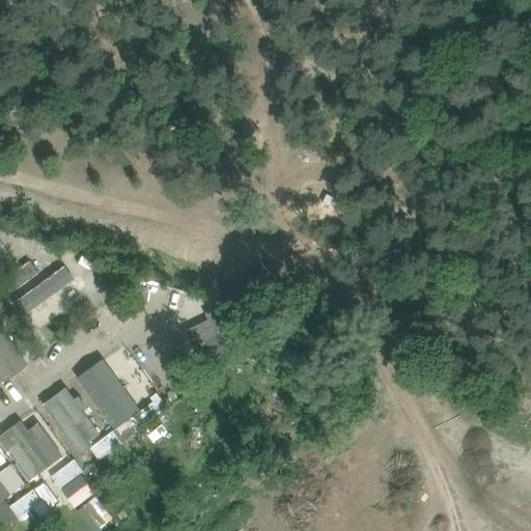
[(0,257),(8,252),(0,239),(0,257)]
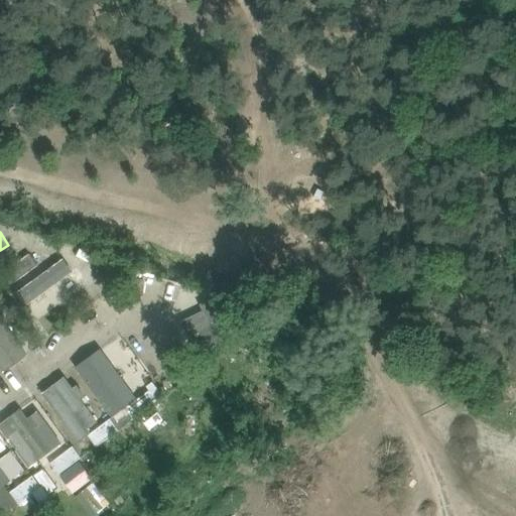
[(29,254),(7,271),(15,282),(38,266),(29,254)]
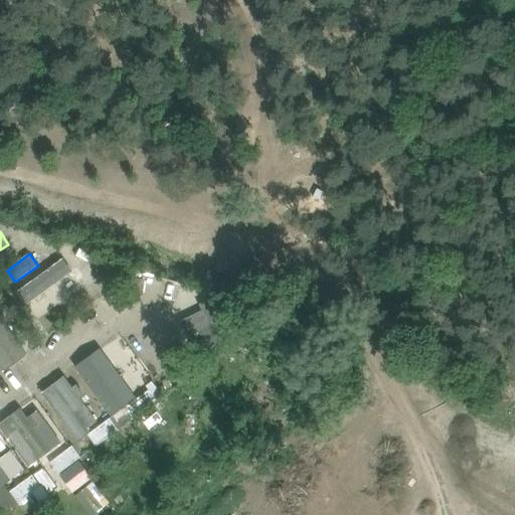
[(63,259),(15,294),(17,297),(24,307),(72,272),(63,259)]
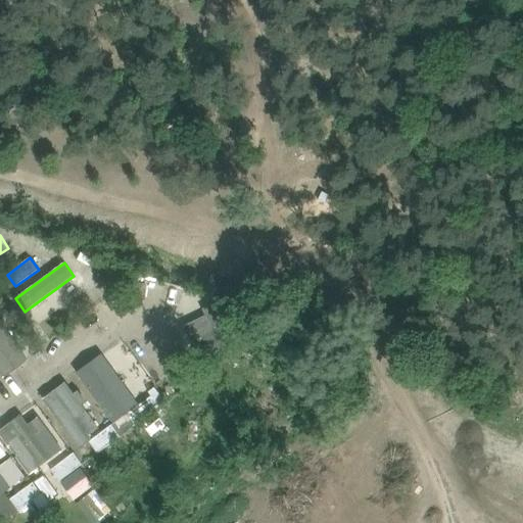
[(228,306),(186,327),(201,360),(244,339),(228,306)]
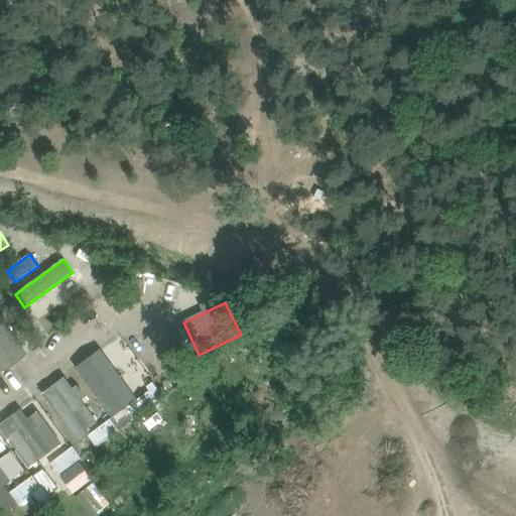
[(0,319),(0,366),(3,370),(25,354),(0,319)]
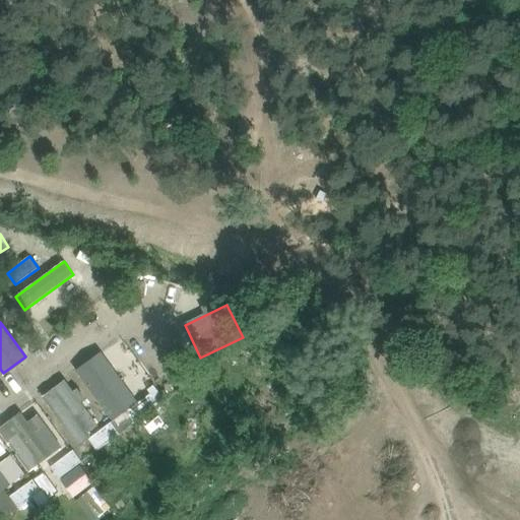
[(101,353),(77,370),(113,418),(124,411),(120,404),(131,396),(101,353)]
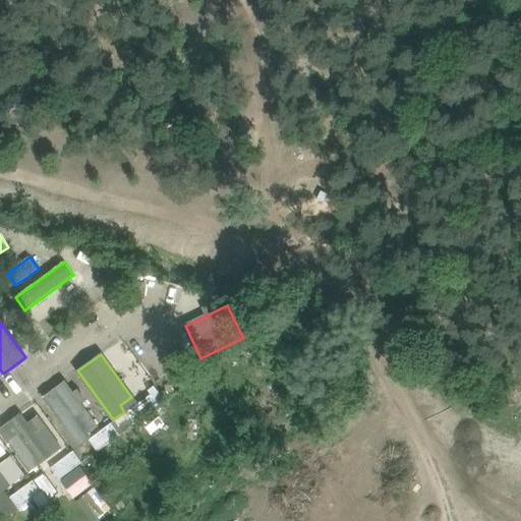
[(65,381),(42,398),(78,448),(92,438),(89,433),(99,426),(82,404),(87,401),(77,390),(73,393),(65,381)]
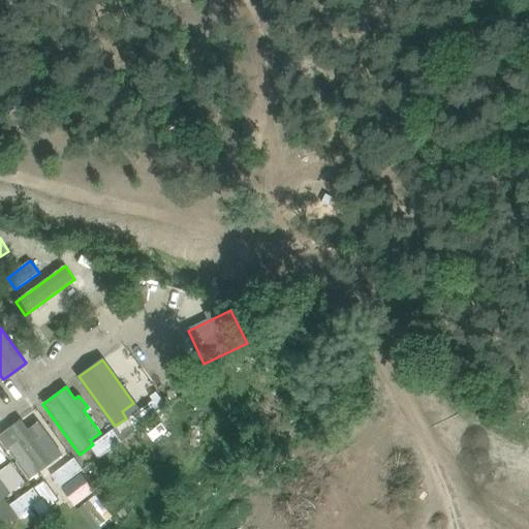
[(155,403),(132,419),(138,429),(162,412),(169,407),(159,393),(152,398),(155,403)]
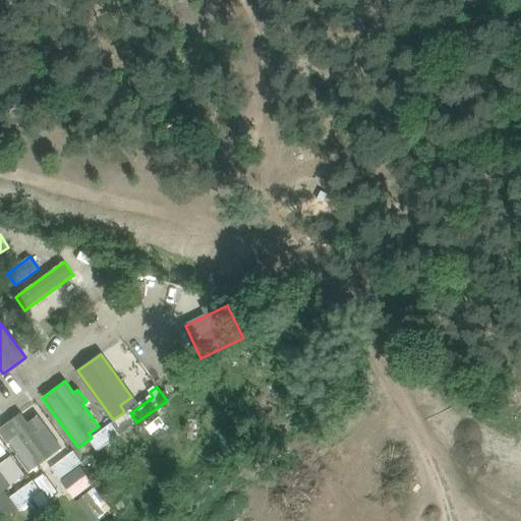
[(20,413),(0,428),(0,432),(30,473),(62,449),(38,415),(27,423),(20,413)]
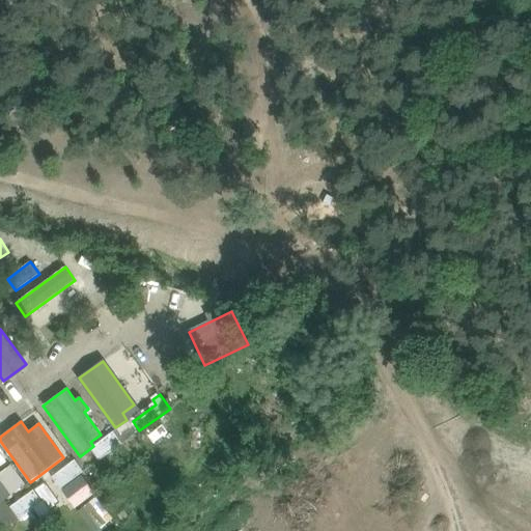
[(133,421),(115,434),(122,443),(139,430),(133,421)]
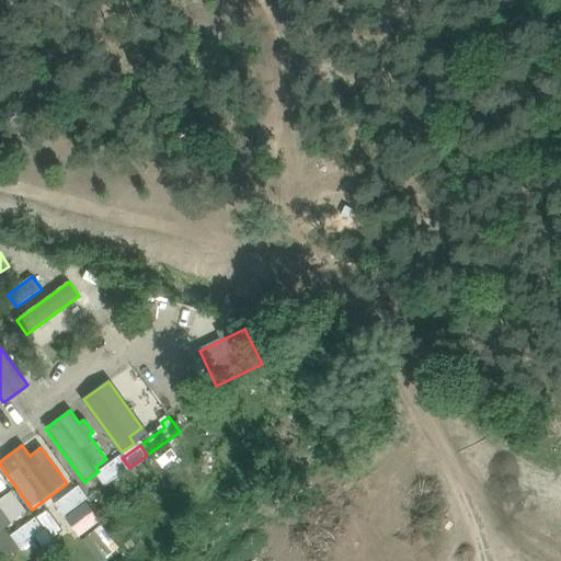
[(122,458),(98,476),(104,485),(129,468),(122,458)]
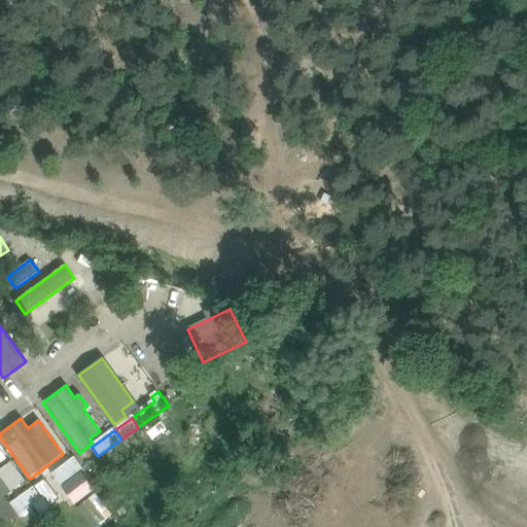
[(77,459),(54,476),(61,486),(84,468),(77,459)]
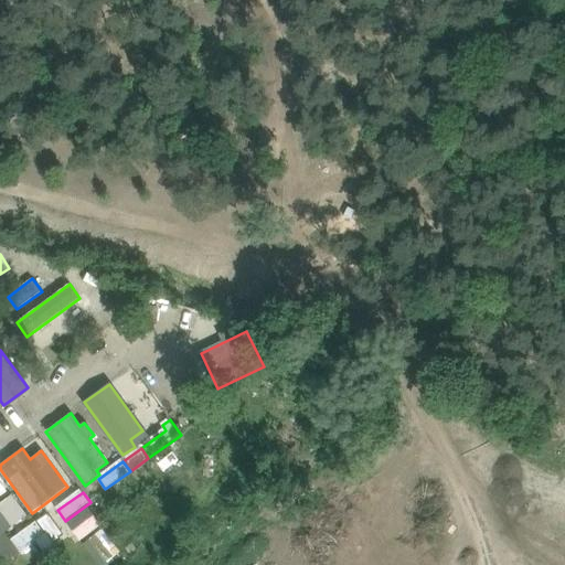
[(87,507),(66,521),(81,540),(100,525),(87,507)]
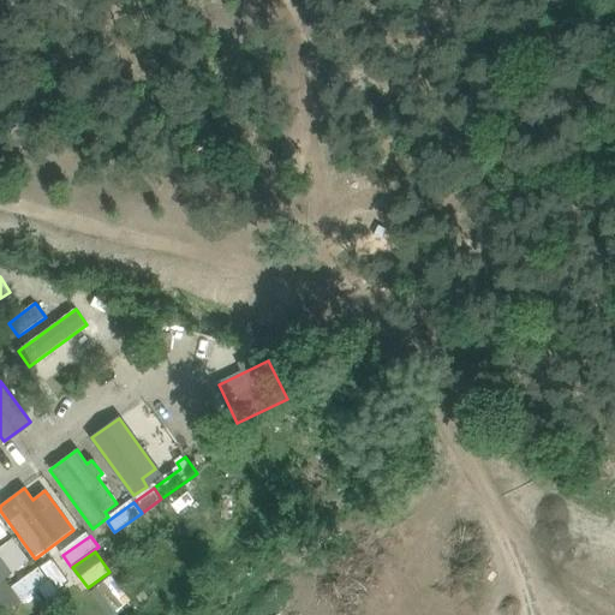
[(0,555),(0,613),(1,614),(4,614),(5,614),(22,602),(5,579),(13,573),(0,555)]
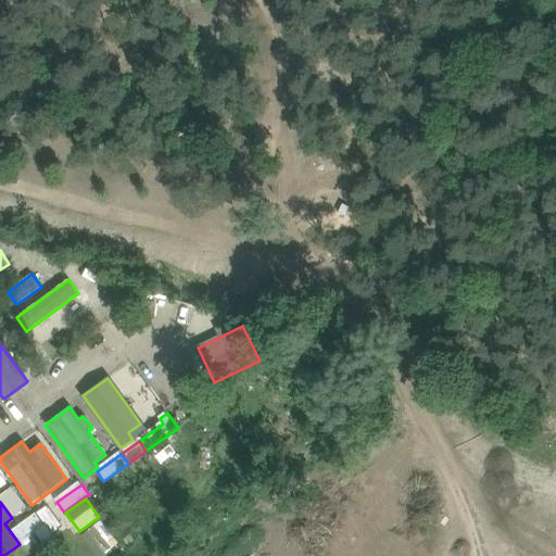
[(39,515),(14,532),(22,543),(47,526),(39,515)]
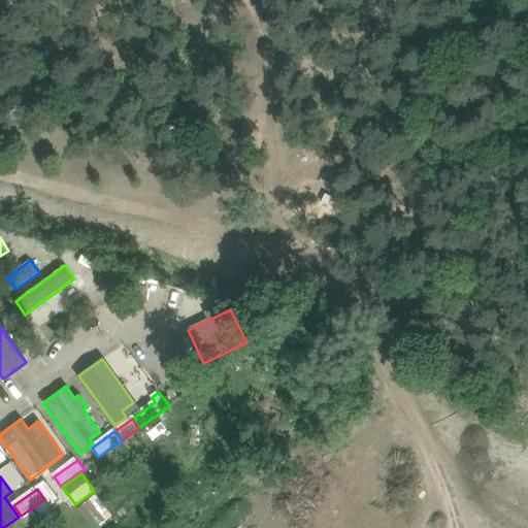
[(95,494),(77,509),(92,527),(98,527),(112,516),(95,494)]
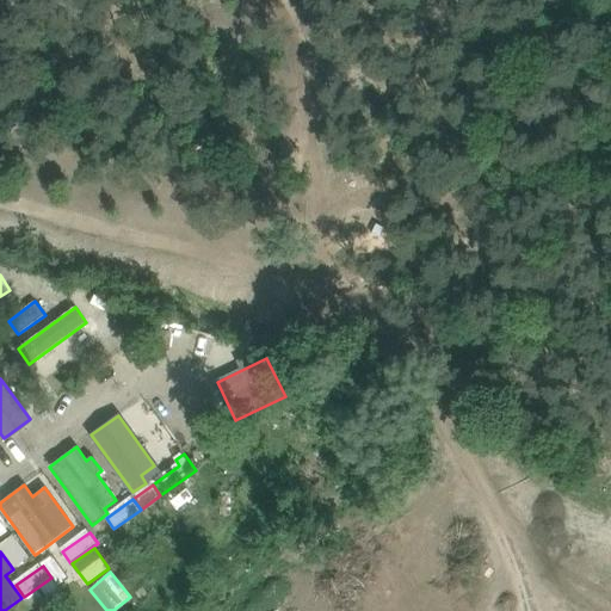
All buildings are outlined.
